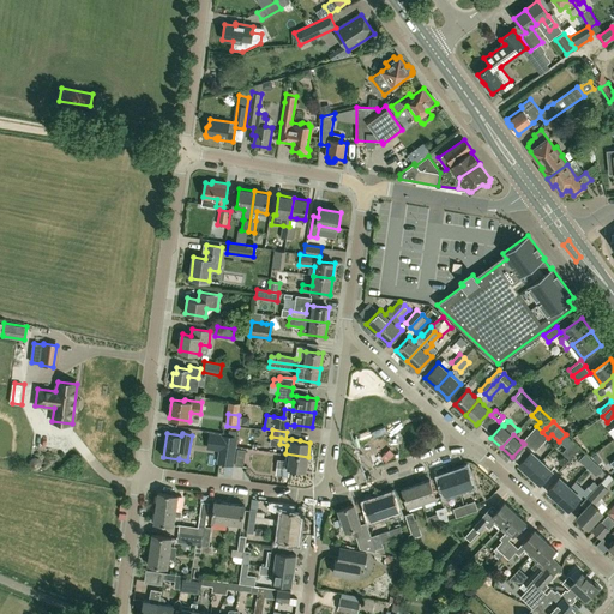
[(573,441),(566,434),(559,441),(566,447),(573,441)]
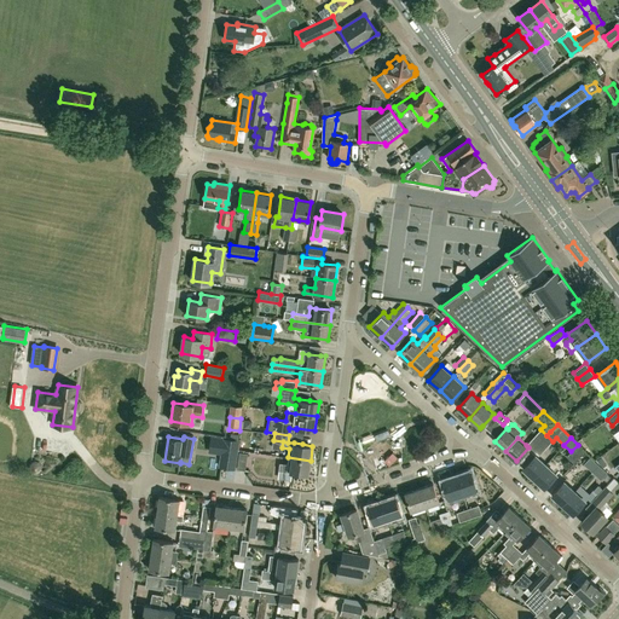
[(224,439),(221,456),(219,468),(235,470),(238,441),(224,439)]
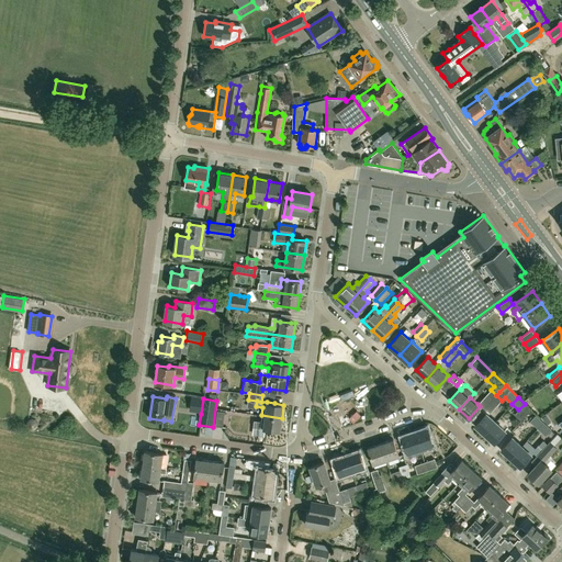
[(223,427),(225,412),(217,411),(215,426),(223,427)]
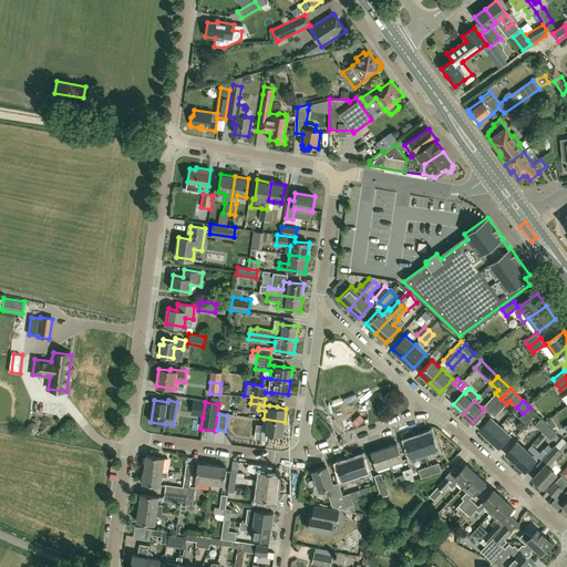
[(490,437),(501,425),(492,419),(491,416),(480,429),(490,437)]
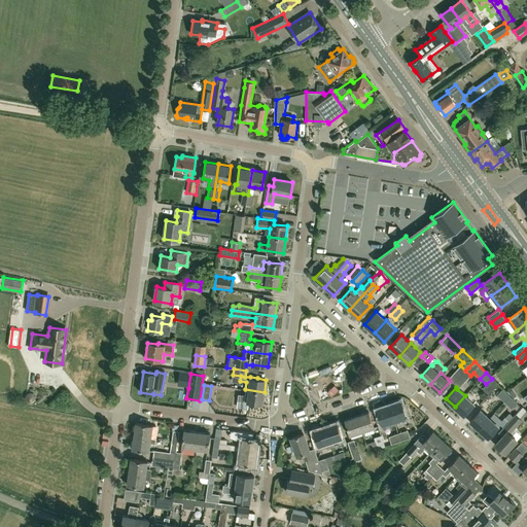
[(239,394),(238,400),(262,405),(265,392),(245,389),(244,395),(239,394)]
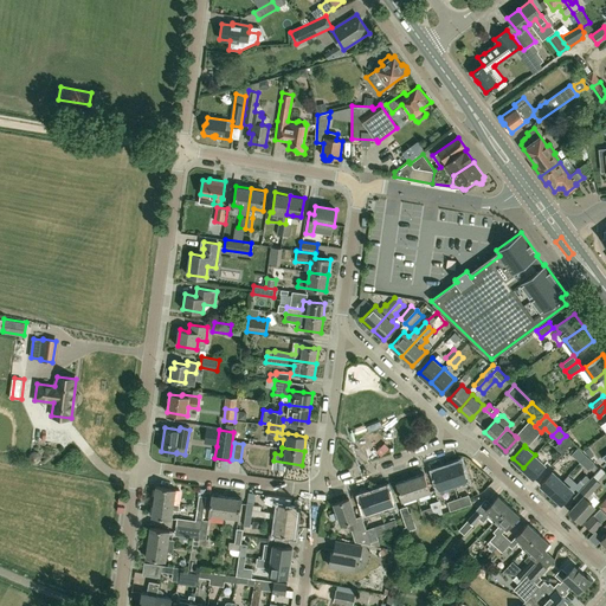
[(580,463),(586,456),(578,447),(572,455),(580,463)]
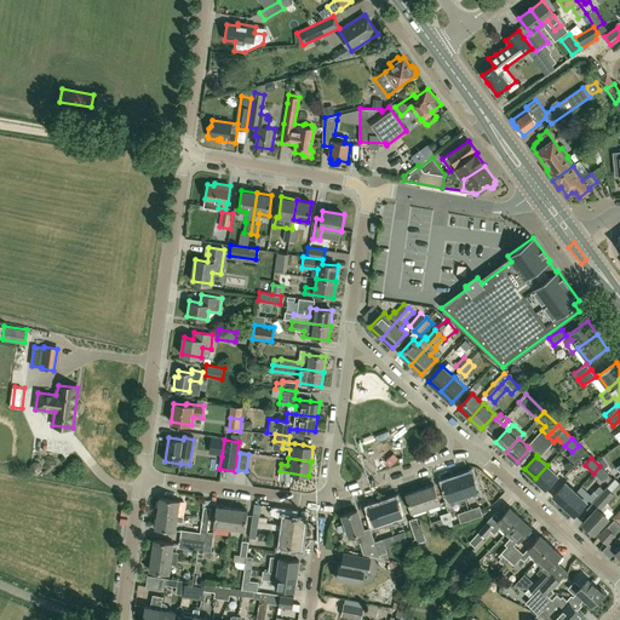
[(547,465),(535,478),(546,488),(558,475),(547,465)]
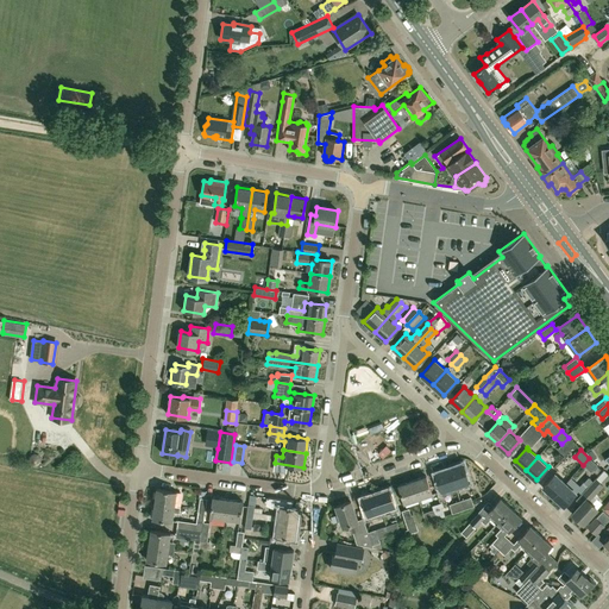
[(449,468),(456,487),(469,482),(463,463),(449,468)]
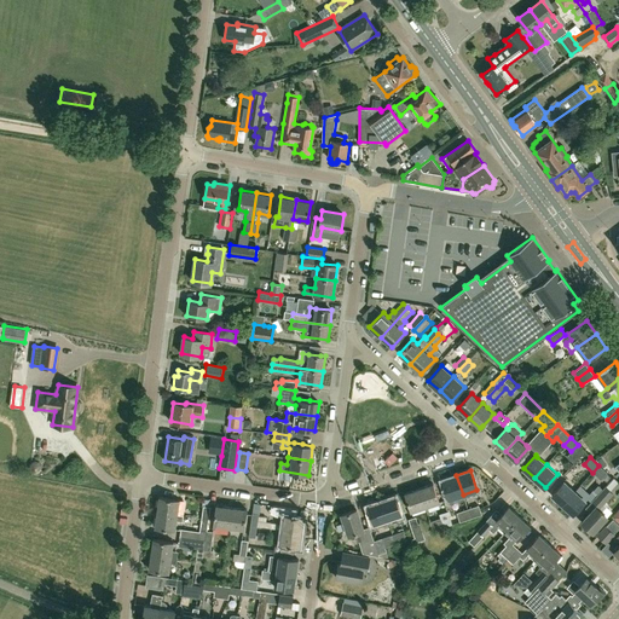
[(576,485),(582,475),(576,470),(570,480),(576,485)]
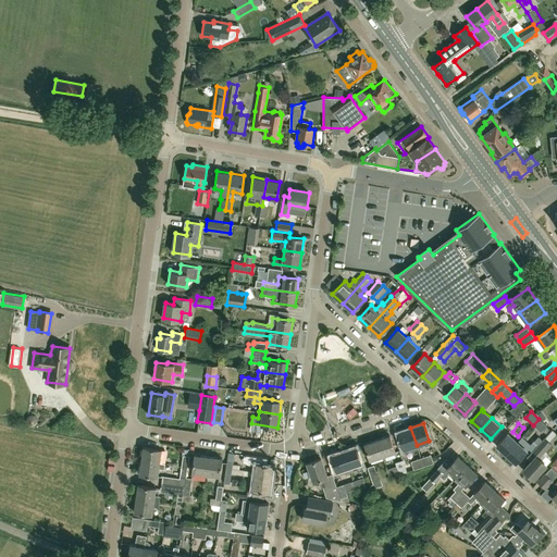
[(404,449),(417,445),(410,428),(398,432),(404,449)]
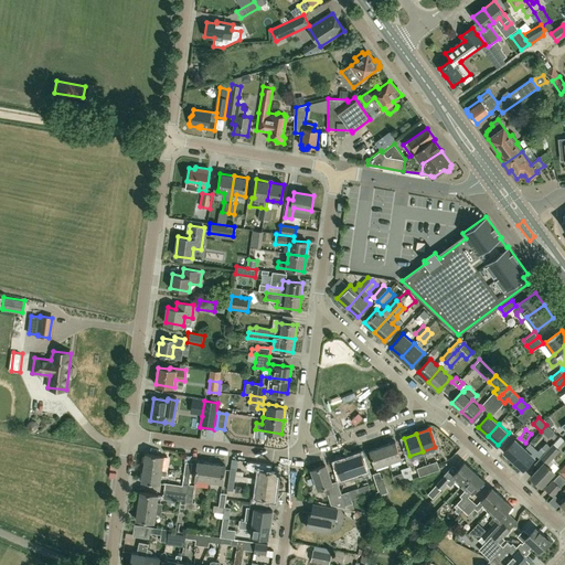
[(514,460),(525,448),(515,439),(504,451),(514,460)]
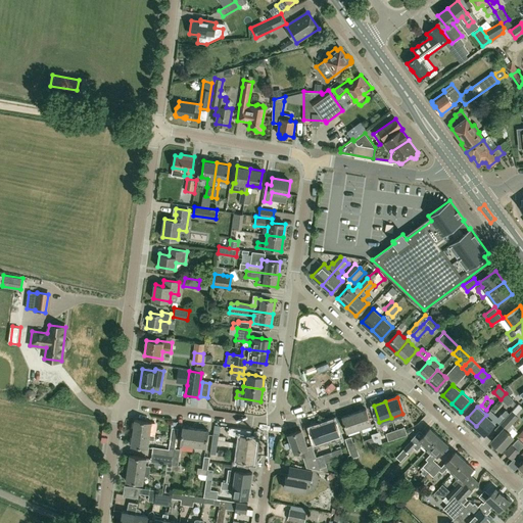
[(353,413),(359,428),(371,424),(366,409),(353,413)]
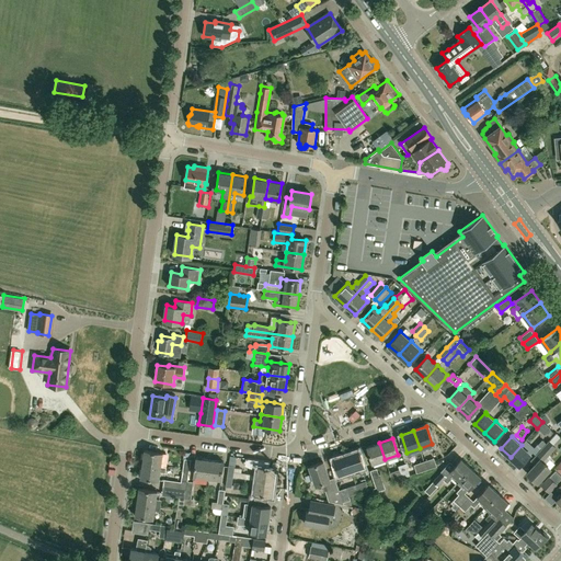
[(538,481),(550,468),(546,464),(550,460),(547,457),(557,446),(549,439),(539,450),(538,451),(535,456),(531,459),(536,464),(528,472),(531,476),(530,478),(535,482),(538,481)]
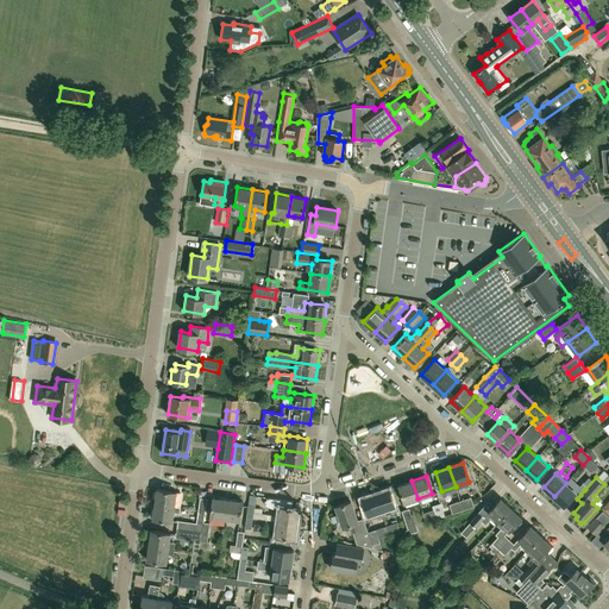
[(405,503),(418,498),(412,481),(399,484),(405,503)]
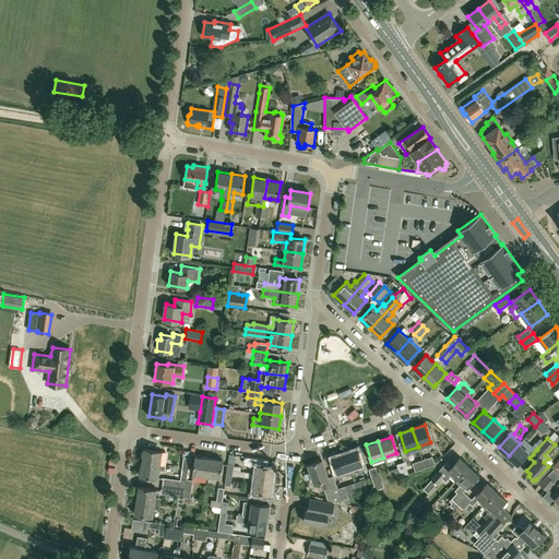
[(520,443),(509,455),(518,464),(528,452),(520,443)]
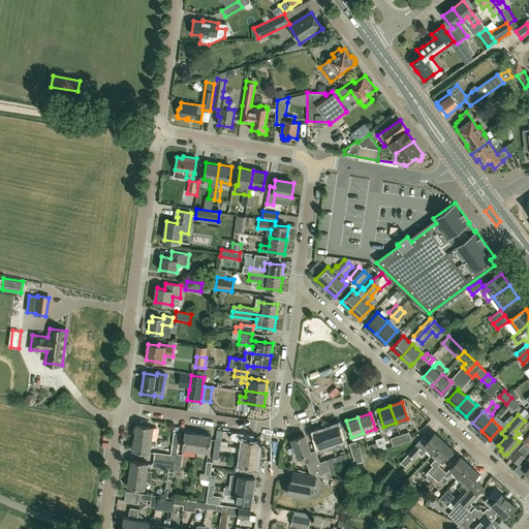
[(327,428),(332,443),(344,439),(339,424),(327,428)]
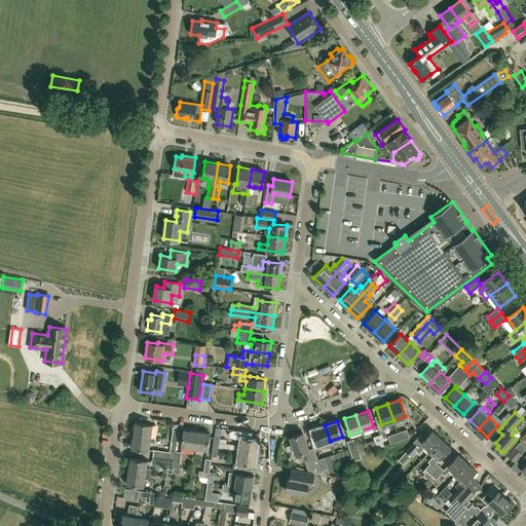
[(133,436),(150,438),(152,424),(135,422),(133,436)]
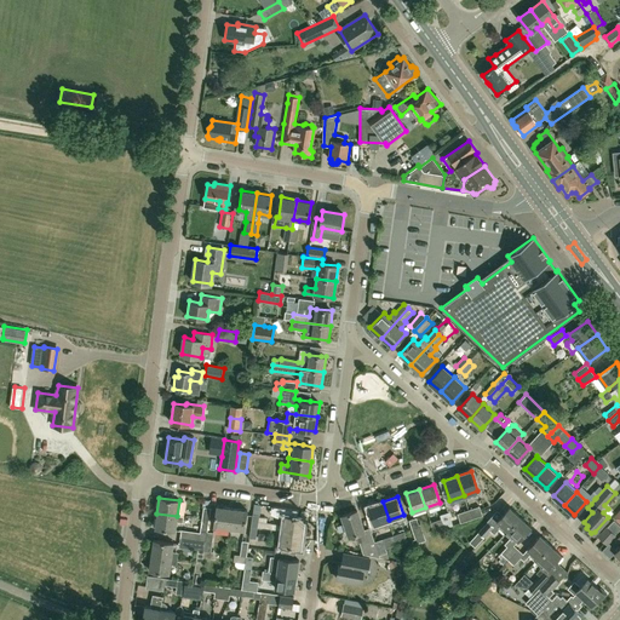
[(374,524),(389,520),(383,501),(368,506),(374,524)]
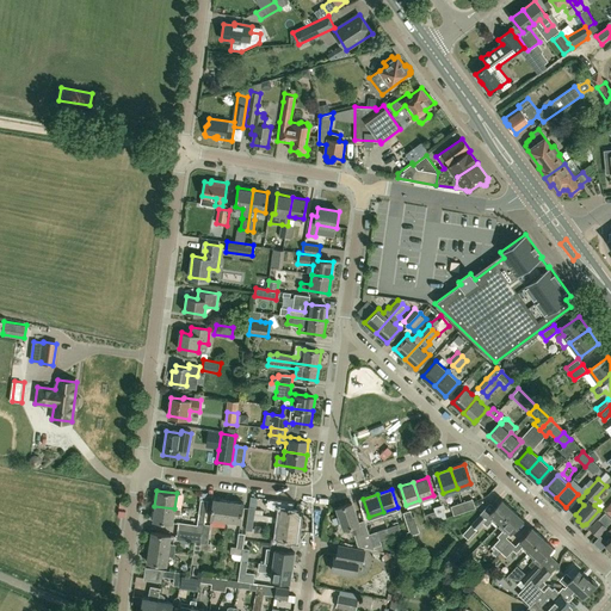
[(226,520),(228,500),(213,499),(210,519),(226,520)]
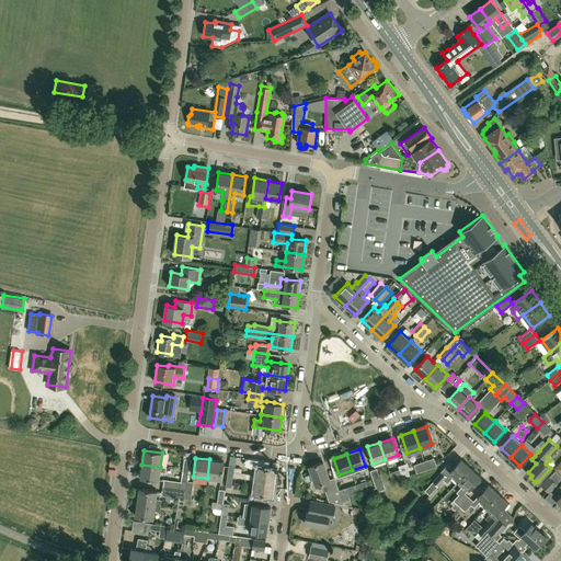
[(256,476),(255,480),(274,482),(276,469),(270,468),(271,461),(245,458),(244,466),(252,469),(256,469),(256,476)]
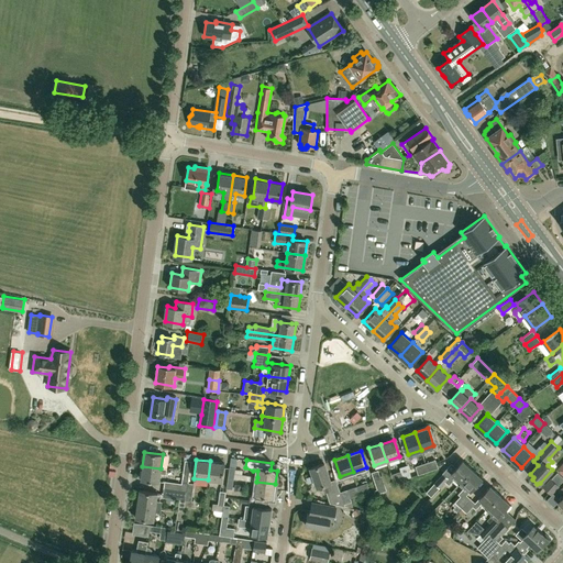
[(426,463),(429,472),(438,468),(435,460),(430,461),(426,463)]
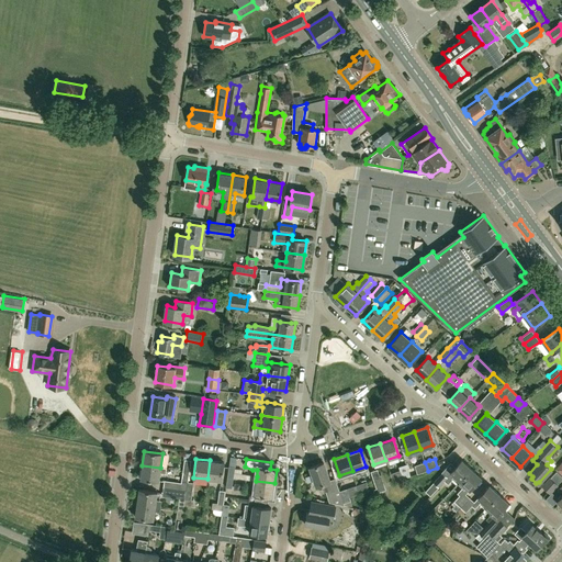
[(439,487),(445,482),(448,484),(453,479),(458,483),(471,468),(462,459),(454,467),(450,472),(451,472),(449,474),(447,476),(442,472),(434,482),(438,487),(439,487)]
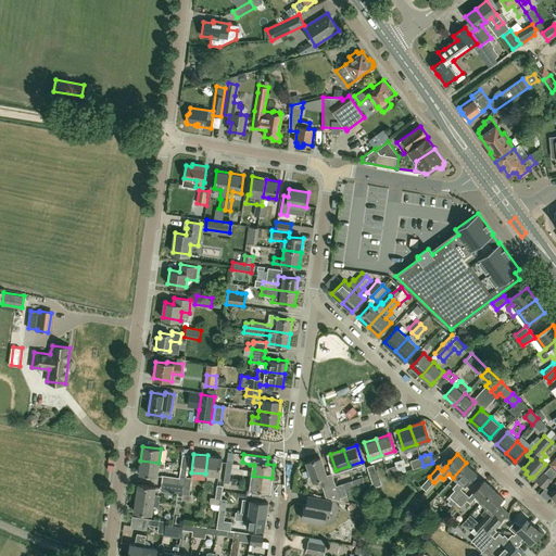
[(207,455),(205,474),(218,476),(220,457),(207,455)]
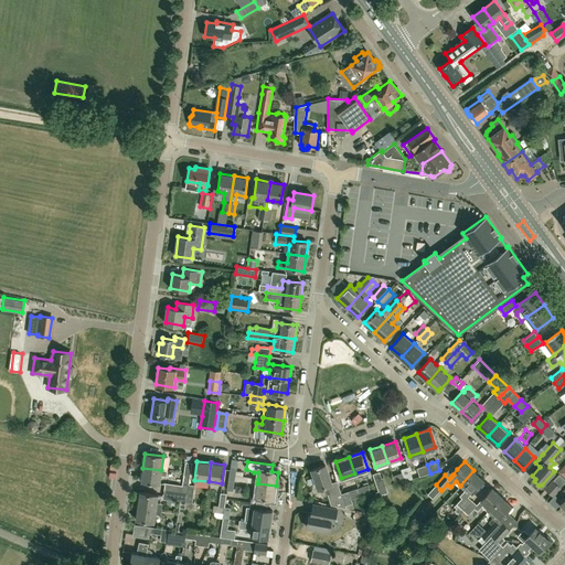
[(328,493),(333,491),(331,484),(332,483),(326,465),(311,469),(318,488),(326,486),(328,493)]
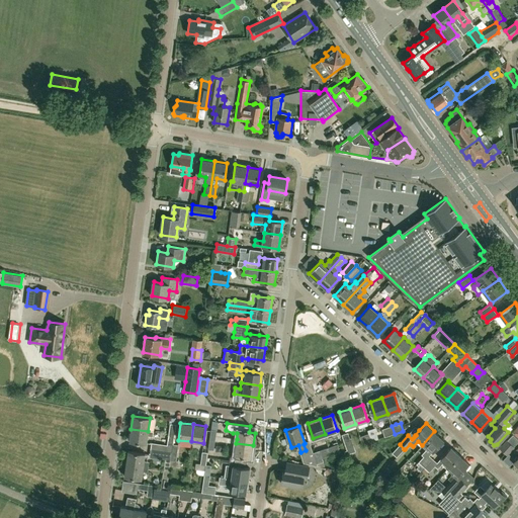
[(395,434),(392,426),(382,429),(381,426),(374,428),(378,439),(395,434)]
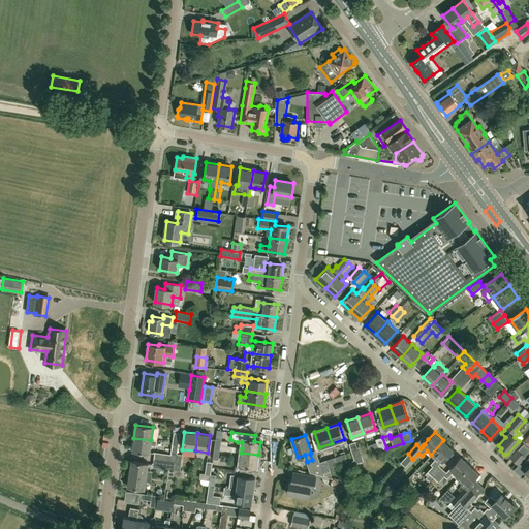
[(370,454),(386,448),(382,437),(375,439),(377,442),(367,445),(370,454)]
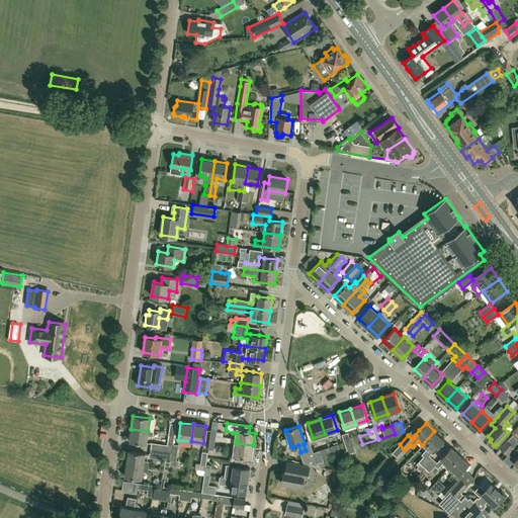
[(153,431),(148,431),(131,429),(130,441),(146,443),(147,436),(150,436),(152,435),(153,431)]
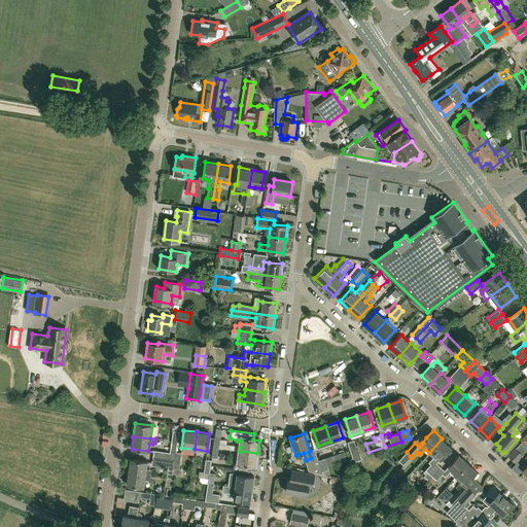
[(429,453),(433,457),(428,462),(430,464),(423,472),(426,475),(423,477),(428,481),(429,479),(441,466),(436,463),(441,459),(451,448),(442,438),(429,453)]
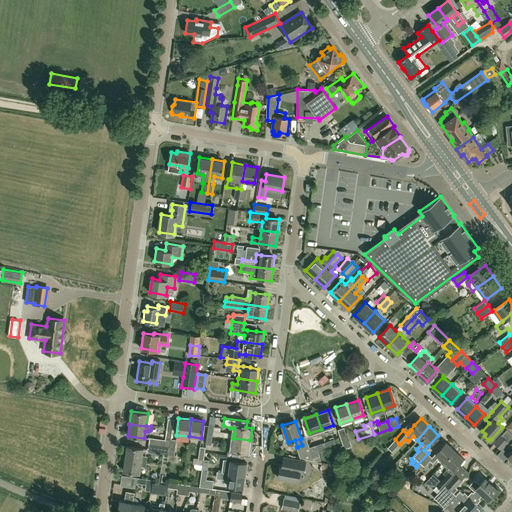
[(340,450),(352,446),(347,432),(346,433),(344,427),(338,429),(343,445),(341,446),(340,450)]
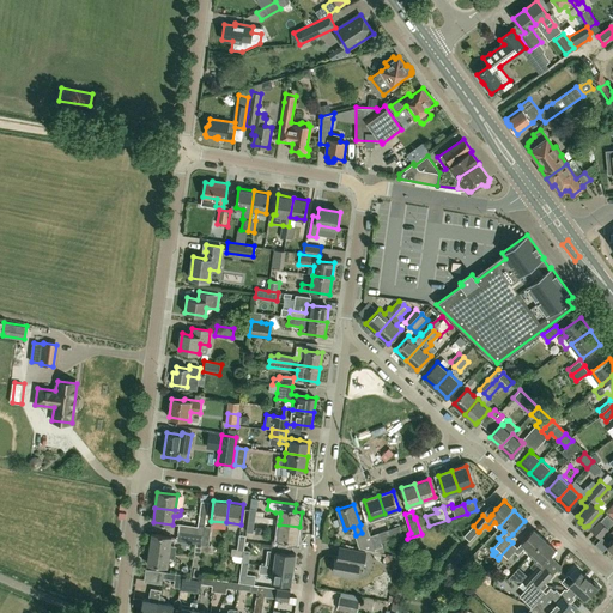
[(205,526),(207,514),(200,513),(198,527),(180,523),(178,532),(204,535),(205,526)]
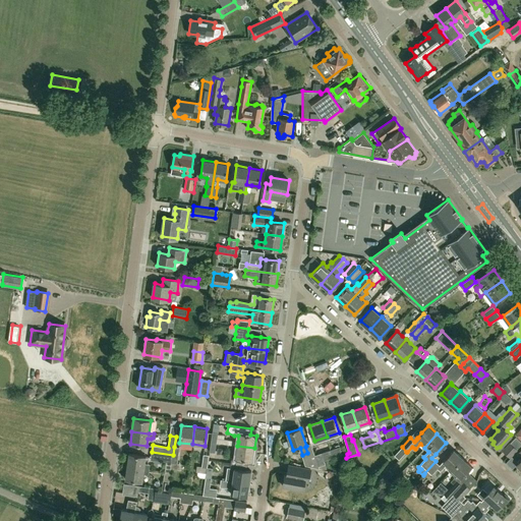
[(518,450),(517,449),(520,444),(520,442),(516,438),(511,443),(510,442),(502,450),(511,458),(518,450)]
